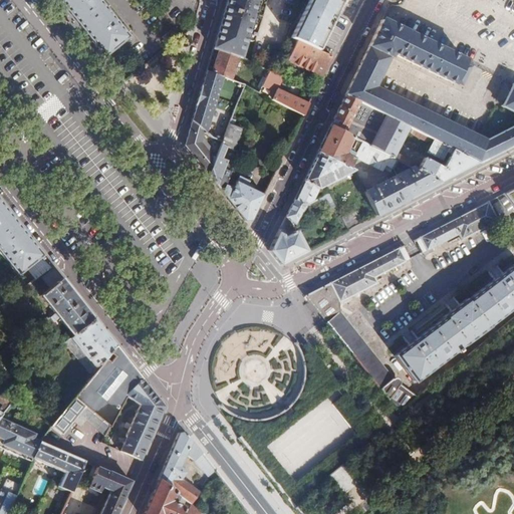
[(98,0),(59,0),(64,5),(91,40),(105,57),(130,38),(98,0)]
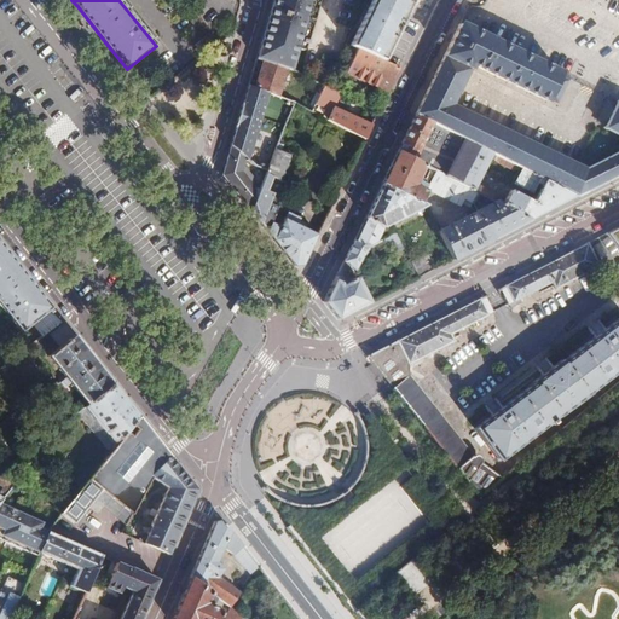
[(273,0),(262,41),(258,58),(284,68),(290,70),(298,48),(304,50),(310,35),(316,16),(318,6),(318,0),(273,0)]
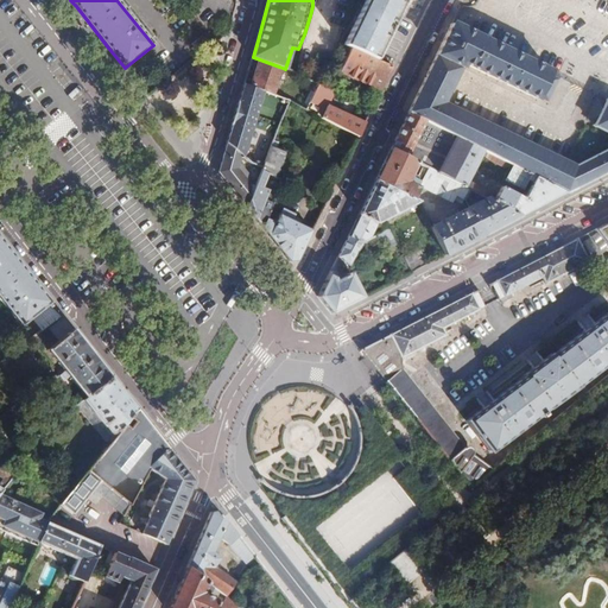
[(367,0),(346,48),(352,50),(375,62),(405,0),(367,0)]
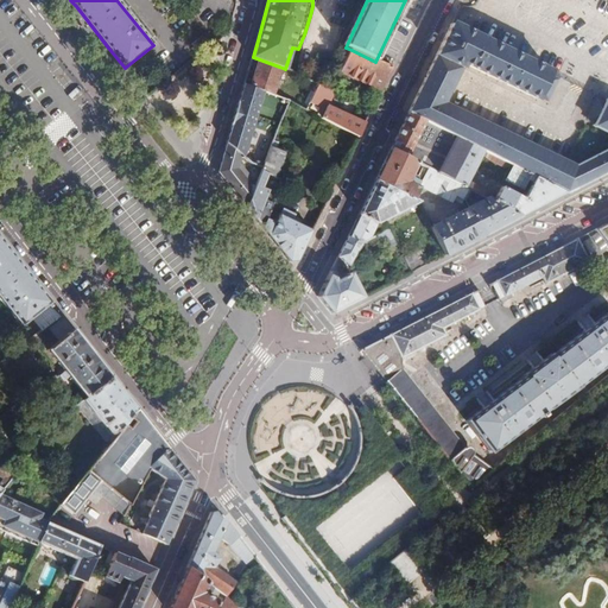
[(463,65),(539,102),(552,75),(453,25),(410,113),(468,144),(486,152),(498,159),(567,194),(607,172),(607,101),(606,100),(593,128),(607,135),(607,151),(574,170),(444,105),(463,65)]
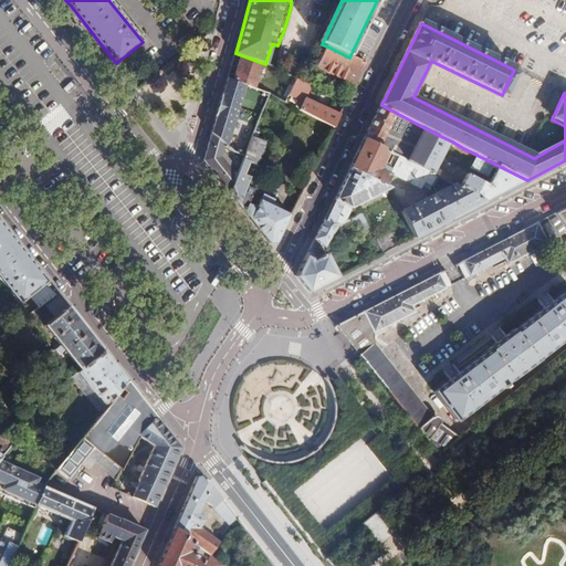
[(180,43),(187,52),(196,44),(189,35),(180,43)]
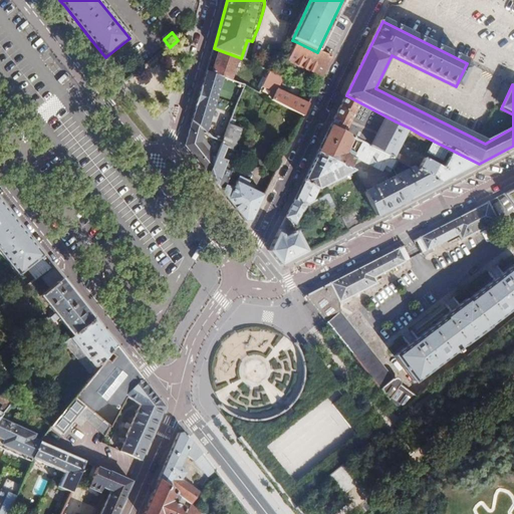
[(322,78),(331,59),(317,52),(297,42),(289,62),(322,78)]
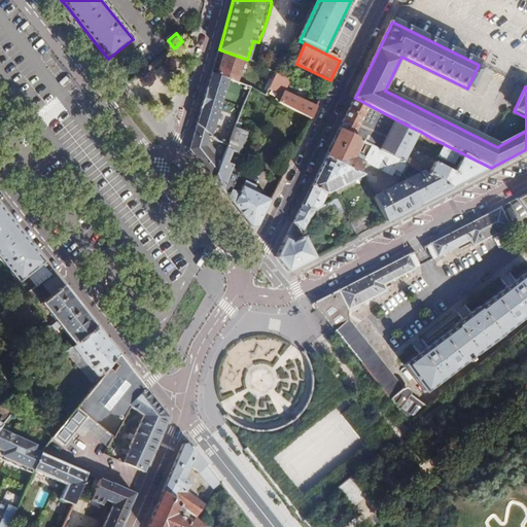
[(242,58),(219,49),(212,72),(235,81),(242,58)]
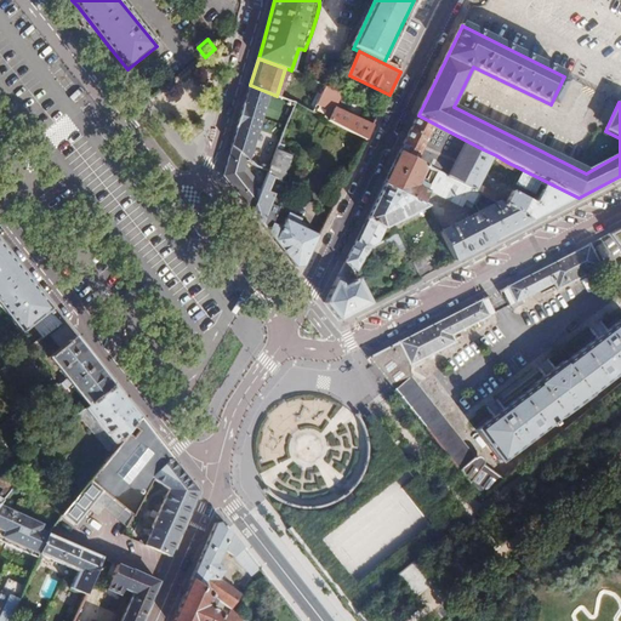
[(277,96),(250,85),(232,147),(257,164),(269,170),(274,160),(277,151),(288,125),(296,103),(277,96)]
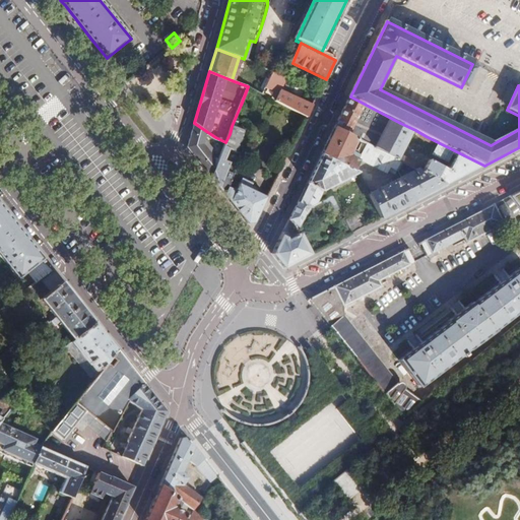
[(285,80),(271,72),(264,89),(273,94),(271,100),(307,118),(313,106),(281,89),(285,80)]
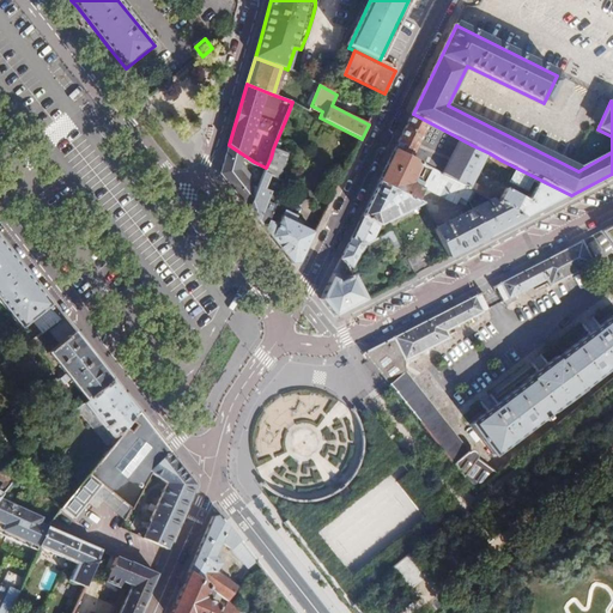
[(413,114),(394,151),(419,164),(432,170),(454,182),(472,145),(413,114)]
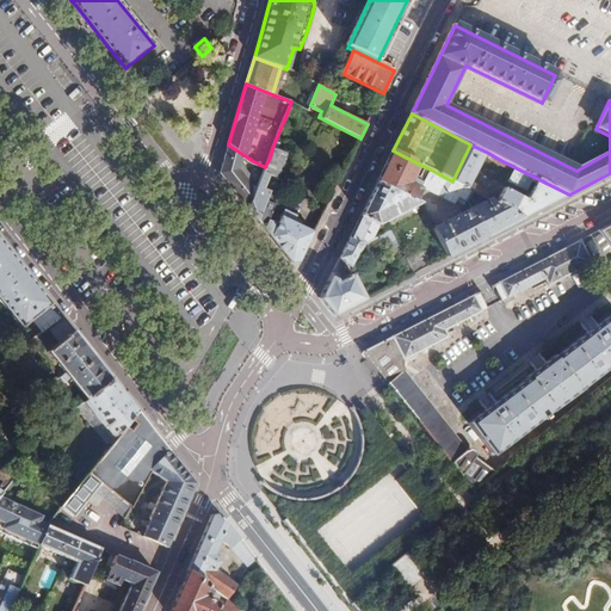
[(253,161),(228,144),(221,174),(248,210),(263,174),(265,167),(253,161)]
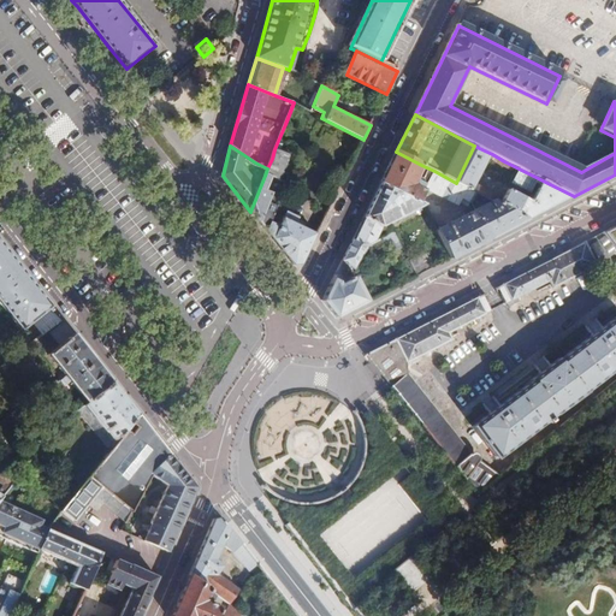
[(474,146),(456,183),(473,191),(492,154),(474,146)]
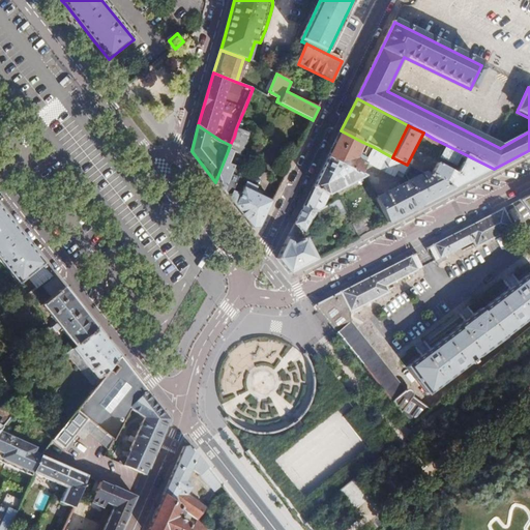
[(251,135),(236,128),(234,137),(230,145),(228,151),(234,154),(241,156),(251,135)]
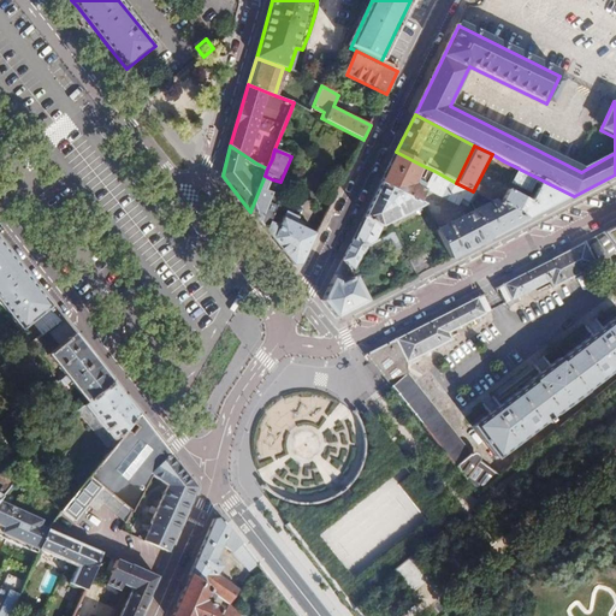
[(396,152),(381,183),(419,202),(426,189),(427,184),(420,181),(416,188),(412,185),(421,165),(396,152)]
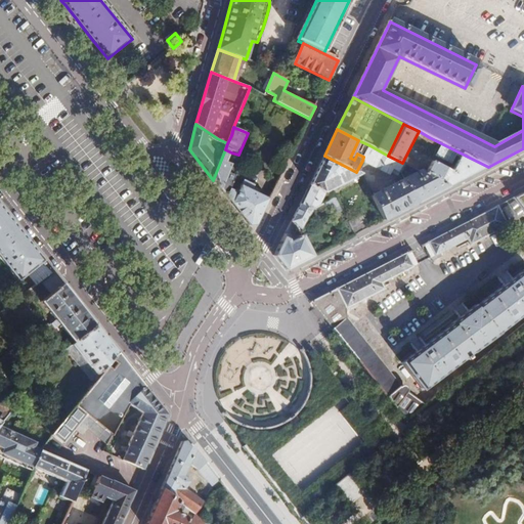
[(412,169),(421,172),(427,175),(440,182),(449,187),(450,187),(469,177),(488,167),(429,137),(423,150),(438,158),(442,150),(446,153),(439,166),(419,157),(412,169)]
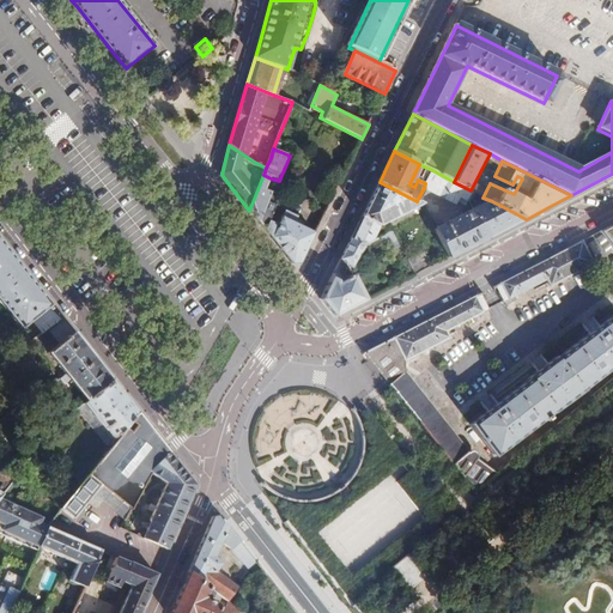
[(461,199),(471,202),(475,193),(471,190),(454,182),(432,170),(425,183),(424,188),(459,205),(461,199)]
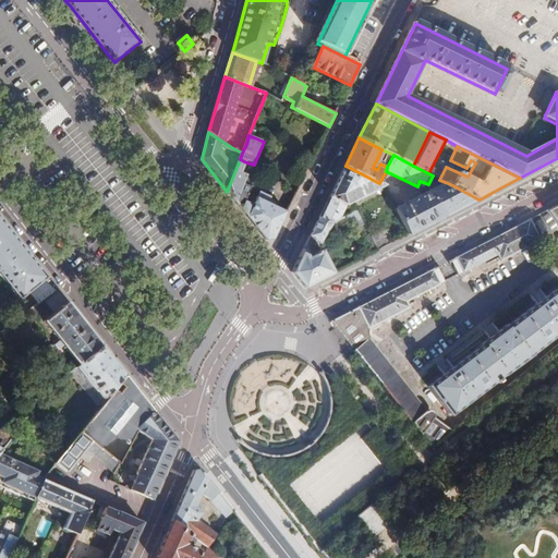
[(240,159),(227,192),(242,210),(245,203),(255,179),(241,174),(246,162),(240,159)]
